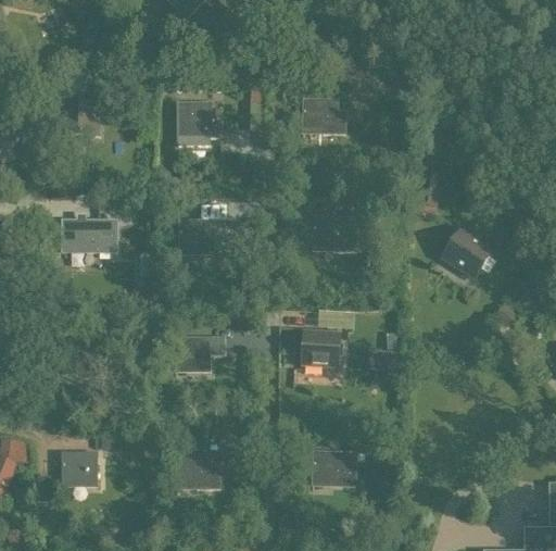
[(168,0),(187,17),(204,0),(168,0)]
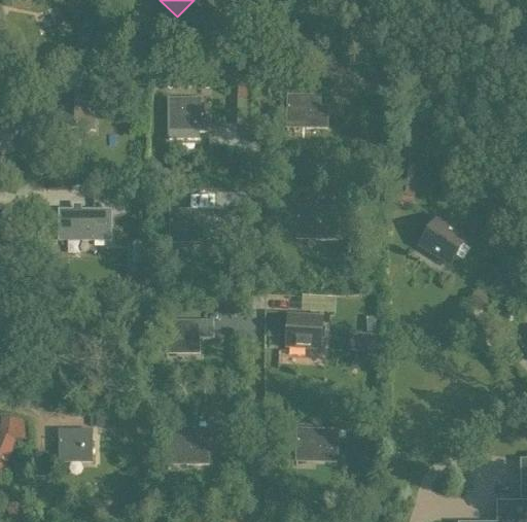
[(239,123),(251,123),(252,83),(241,83),(239,123)]
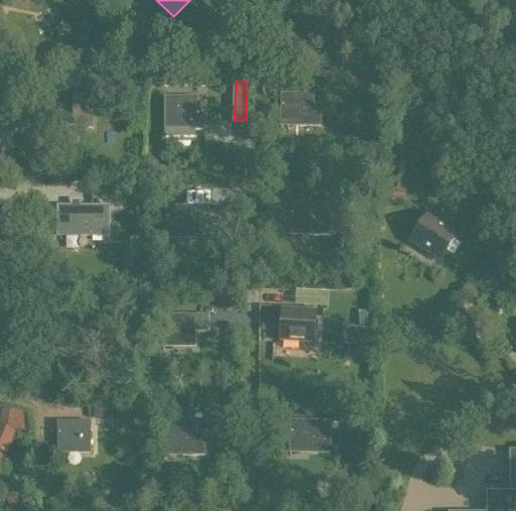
[(321,102),(314,102),(314,90),(281,89),(280,122),(321,123),(321,102)]
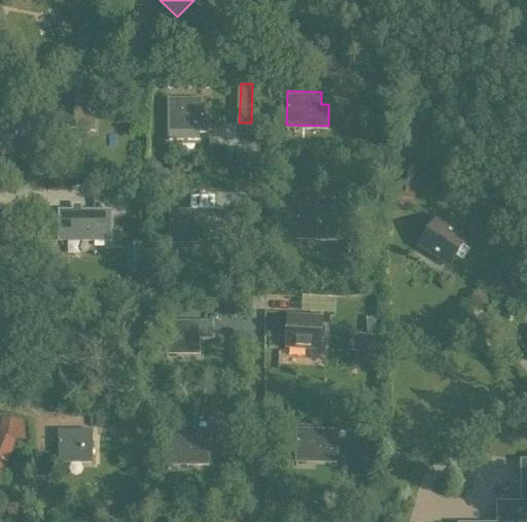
[(95,128),(94,95),(55,95),(56,129),(95,128)]
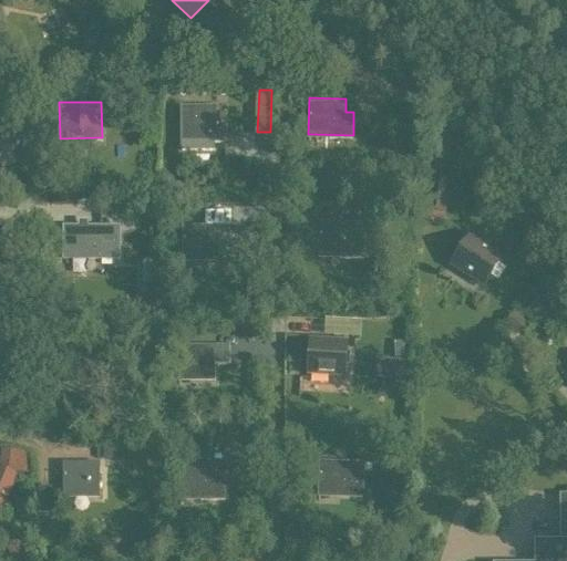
[(228,138),(227,125),(217,126),(217,103),(179,103),(181,146),(214,145),(214,138),(228,138)]
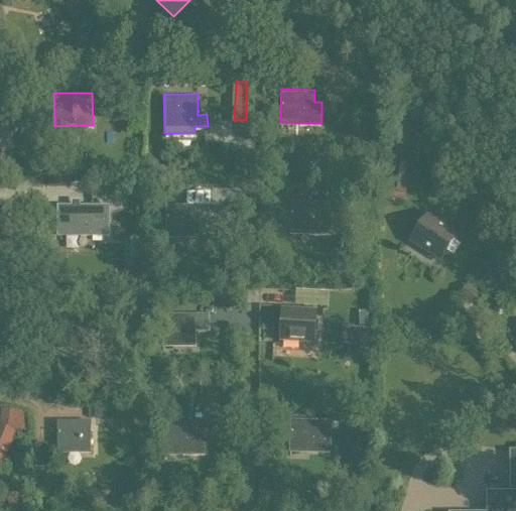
[(0,155),(1,156),(24,113),(0,100),(0,155)]
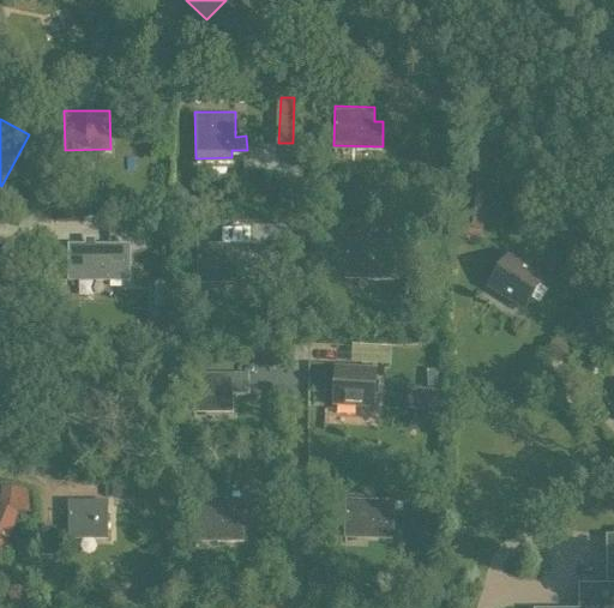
[(168,187),(168,206),(185,208),(186,187),(168,187)]
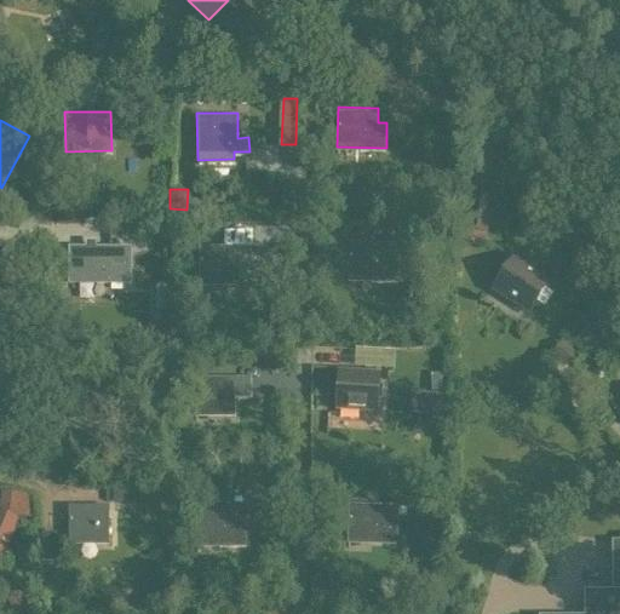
[(348,239),(346,277),(386,279),(388,240),(348,239)]
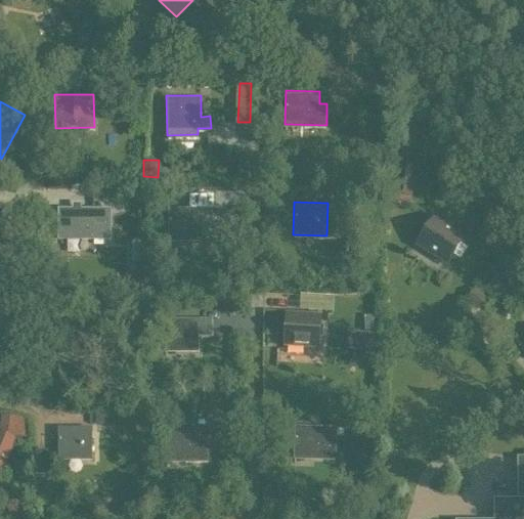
[(59,206),(59,236),(111,236),(111,206),(59,206)]
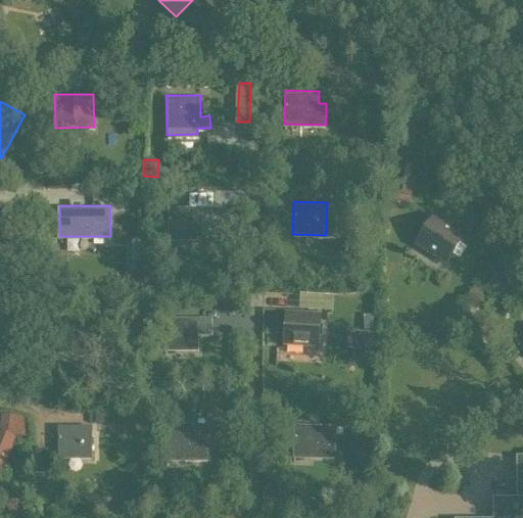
[(169,206),(169,235),(170,235),(170,233),(190,233),(190,235),(201,235),(201,222),(214,222),(214,205),(201,205),(189,206),(169,206)]
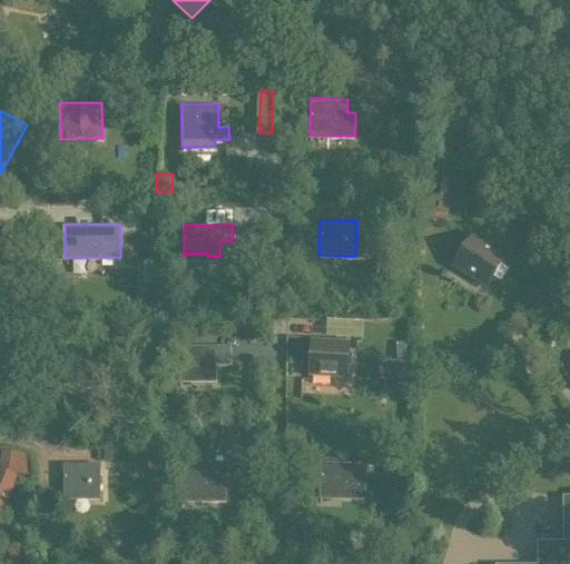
[(472,230),(451,264),(487,287),(508,254),(472,230)]
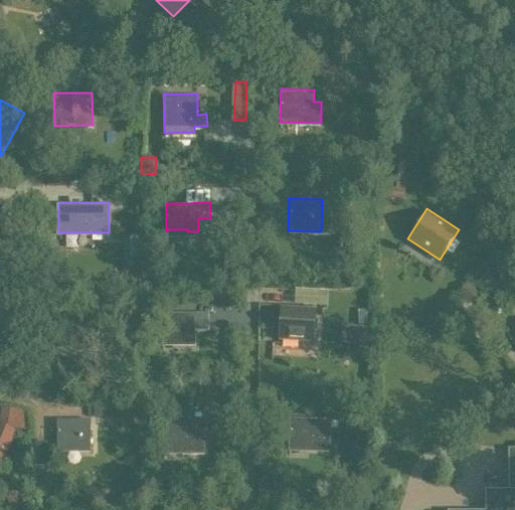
[(0,233),(3,228),(12,233),(20,220),(0,209),(0,233)]
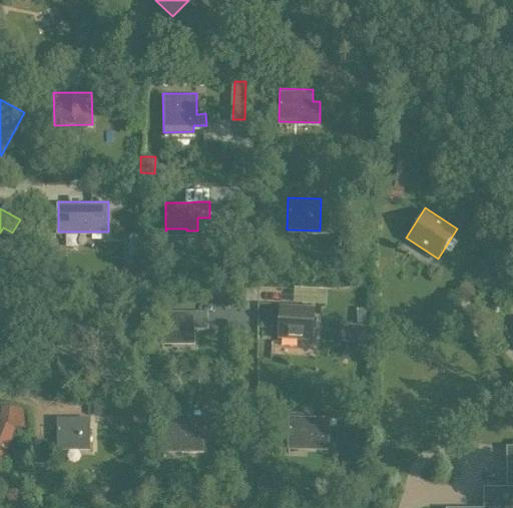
[(139,240),(128,239),(128,254),(139,254),(139,240)]
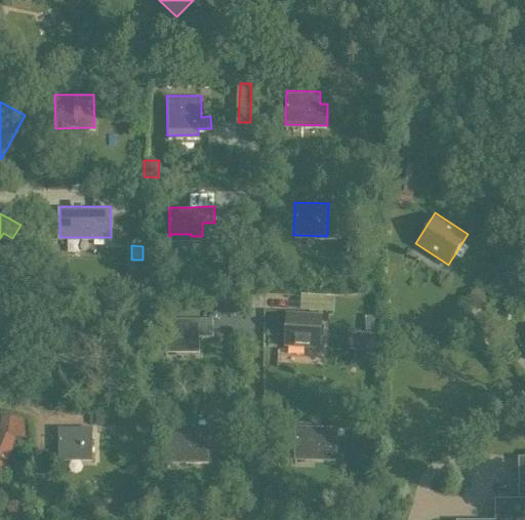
[(467,294),(468,296),(461,303),(474,316),(482,308),(480,306),(488,296),(477,284),(467,294)]
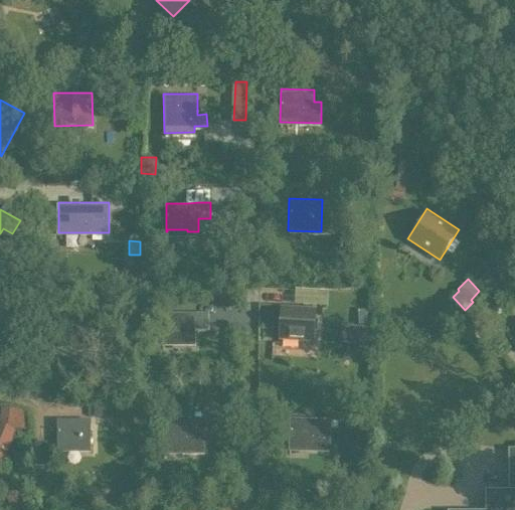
[(86,297),(86,309),(101,308),(101,297),(86,297)]
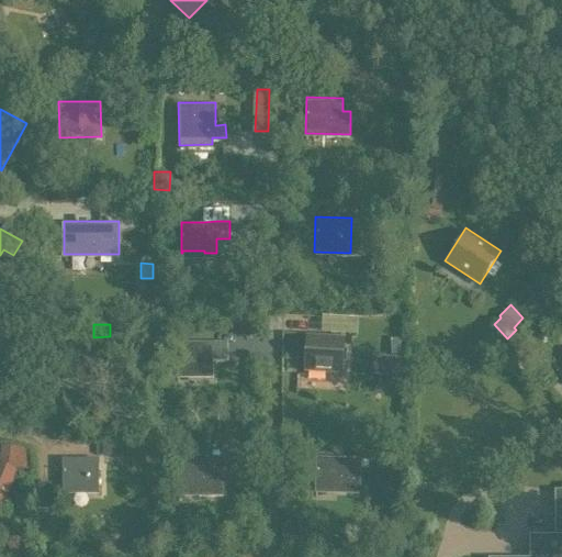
[(303,368),(343,371),(345,334),(304,331),(303,368)]
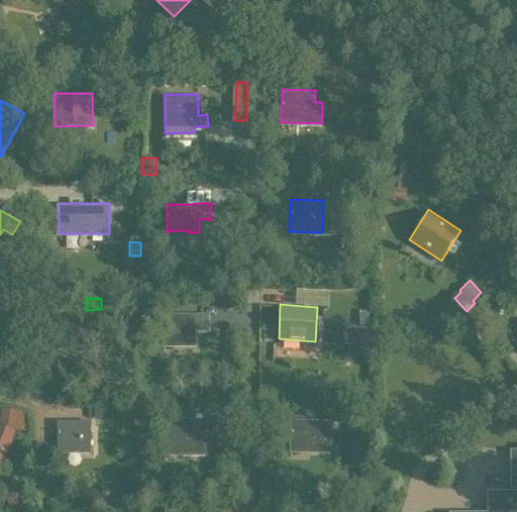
[(162,311),(162,344),(195,344),(195,311),(162,311)]
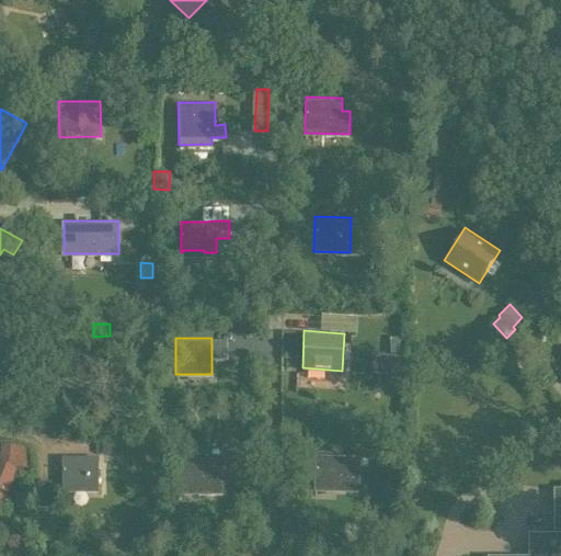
[(102,438),(102,452),(118,452),(118,438),(102,438)]
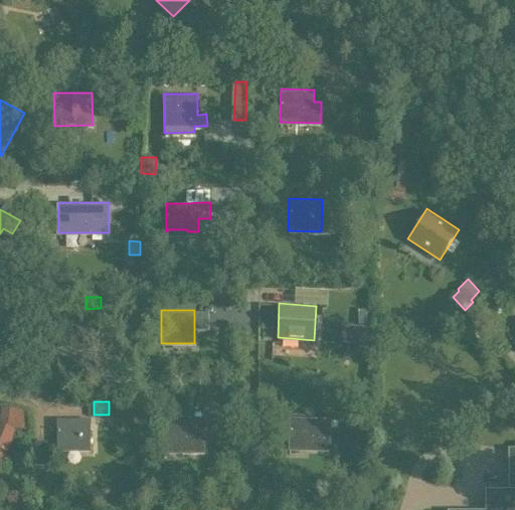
[(0,408),(0,420),(24,423),(26,406),(1,404),(0,408)]
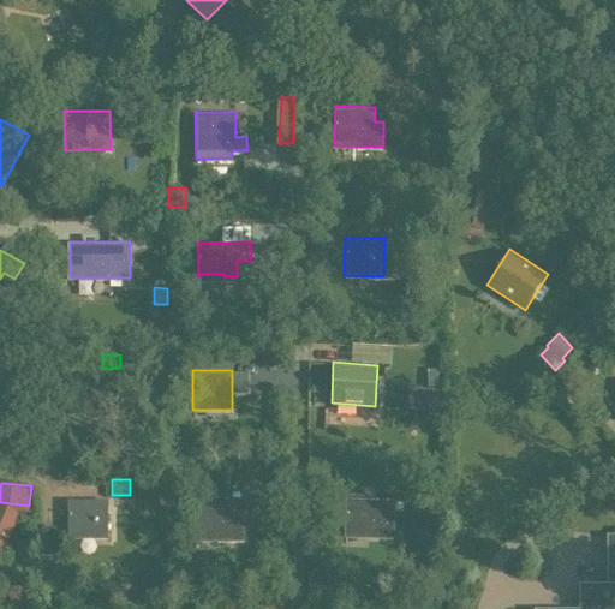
[(345,496),(344,536),(393,537),(395,497),(345,496)]
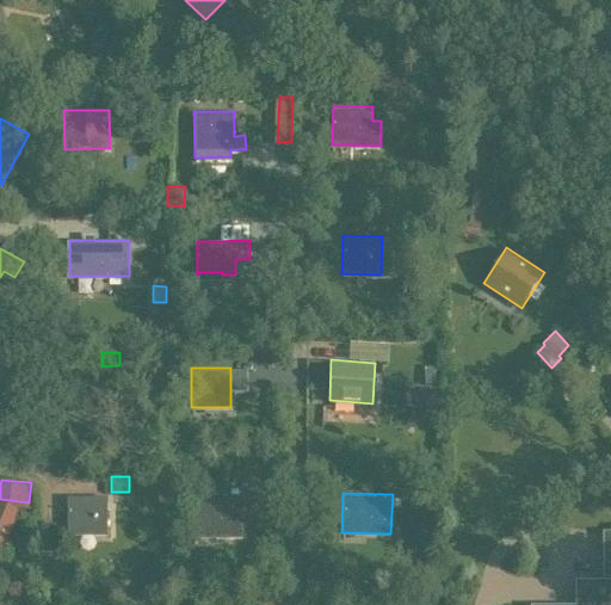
[(107,494),(67,494),(67,533),(107,533),(107,494)]
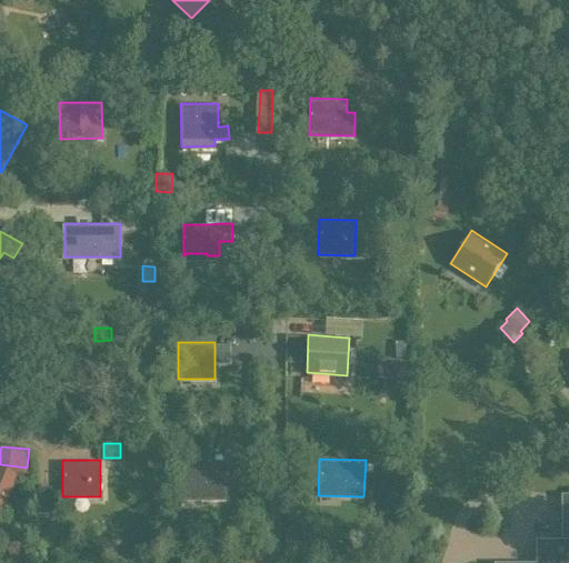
[(225,474),(217,474),(217,462),(178,462),(179,500),(217,499),(226,499),(225,474)]
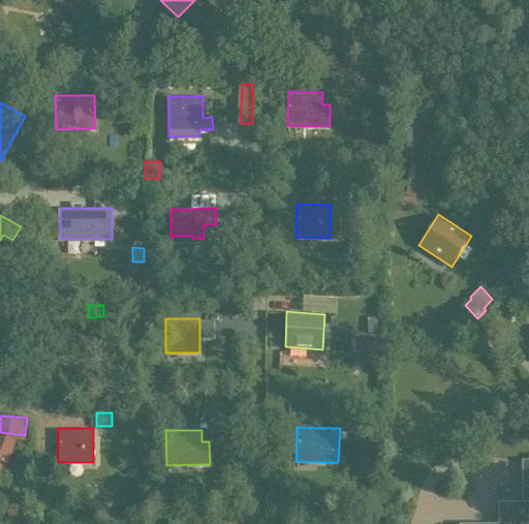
[(0,433),(0,478),(17,440),(0,433)]
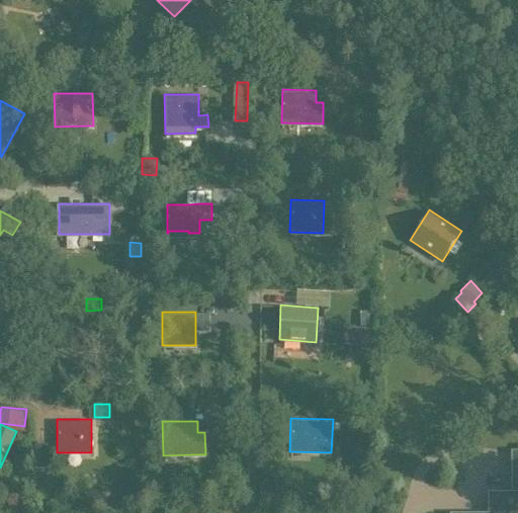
[(487,511),(449,511),(448,512),(517,512),(517,447),(512,448),(511,490),(487,490),(487,511)]
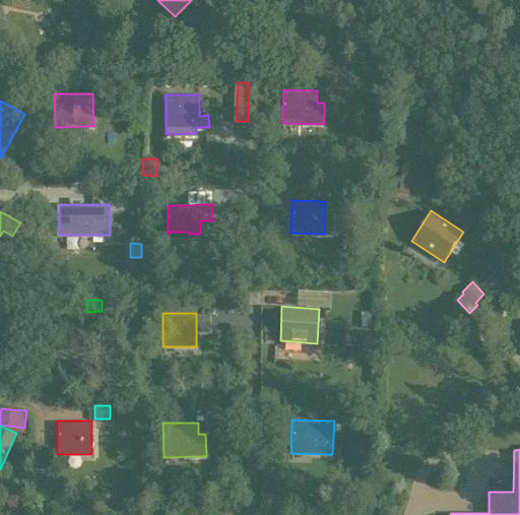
[(4,498),(14,513),(31,503),(21,487),(4,498)]
